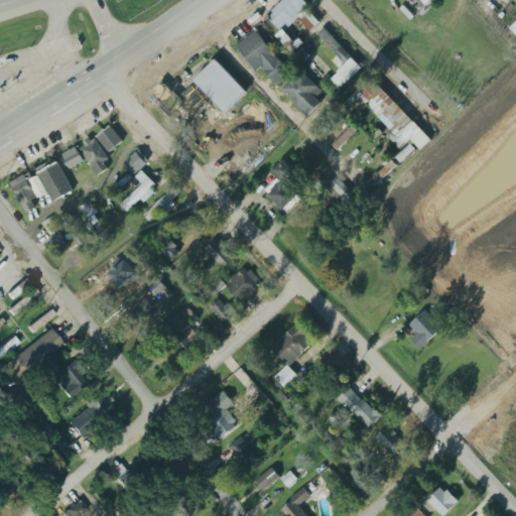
[(282,0),(266,16),(282,32),(297,17),(311,31),(323,20),(301,0),(282,0)]
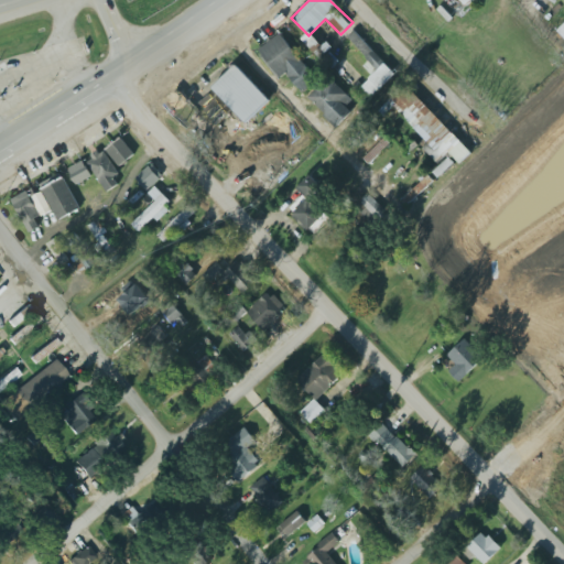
[(317,79),(280,31),(256,50),(279,79),(288,73),(302,93),(317,79)]
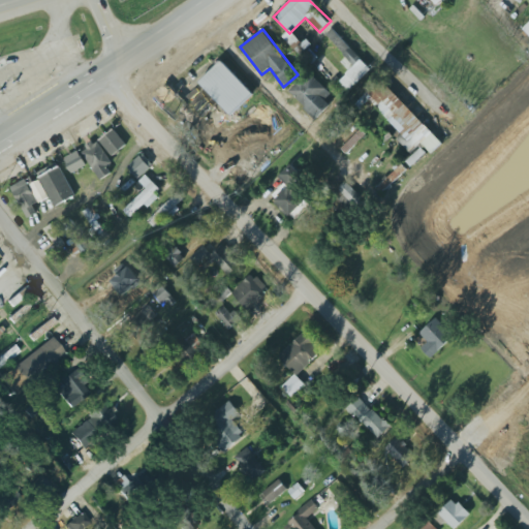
[(371,70),(333,29),(327,35),(347,57),(341,62),(350,71),(336,85),(345,94),(371,70)]
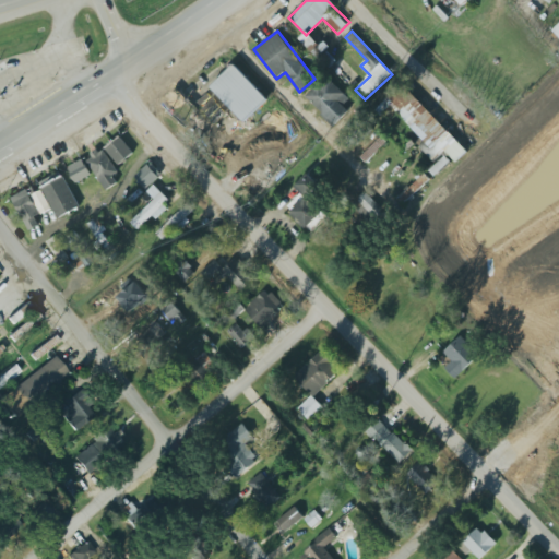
[(308,49),(316,43),(307,32),(299,38),(308,49)]
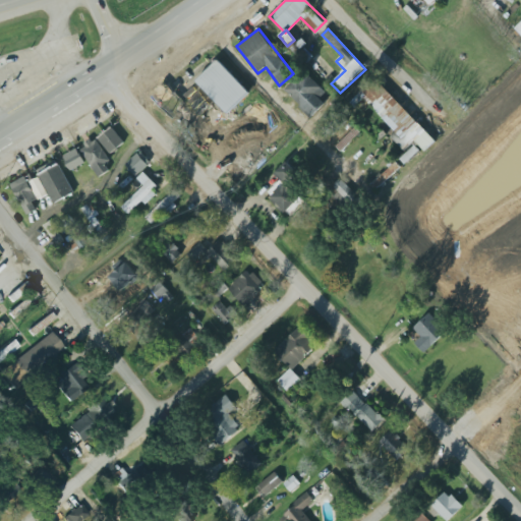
[(314,57),(301,41),(292,48),(305,64),(314,57)]
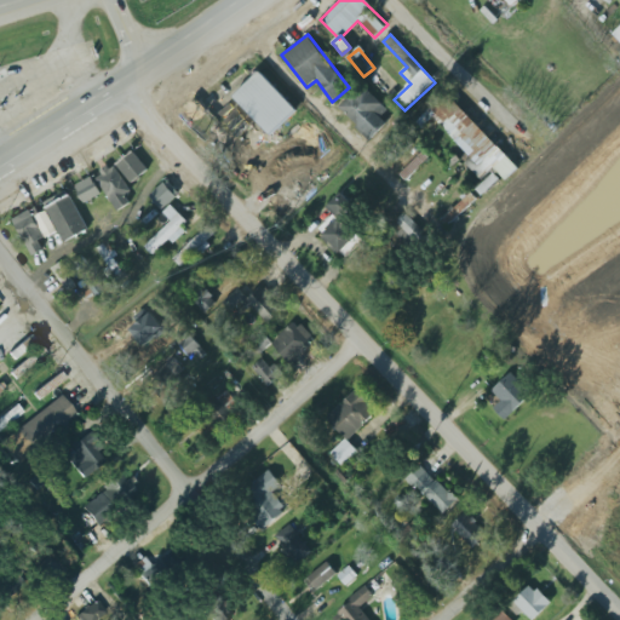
[(297,109),(259,70),(233,96),(271,135),(297,109)]
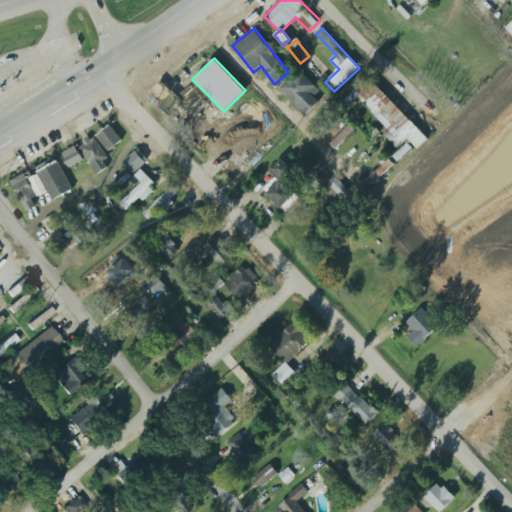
[(314,96),(320,90),(300,69),(280,89),(305,114),(319,101),(314,96)]
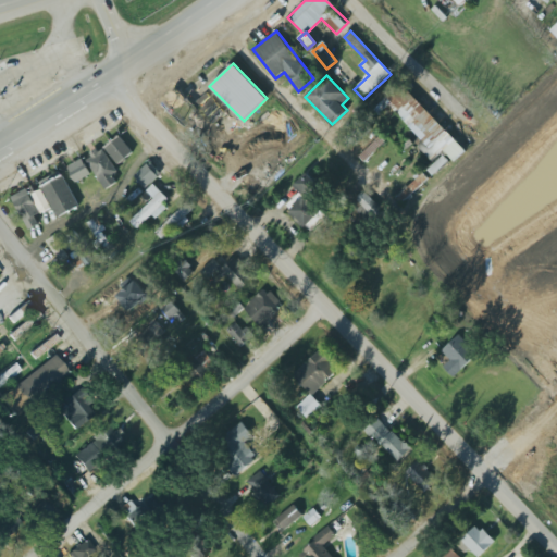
[(403,83),(374,109),(380,114),(387,108),(435,159),(443,151),(454,162),(466,151),(403,83)]
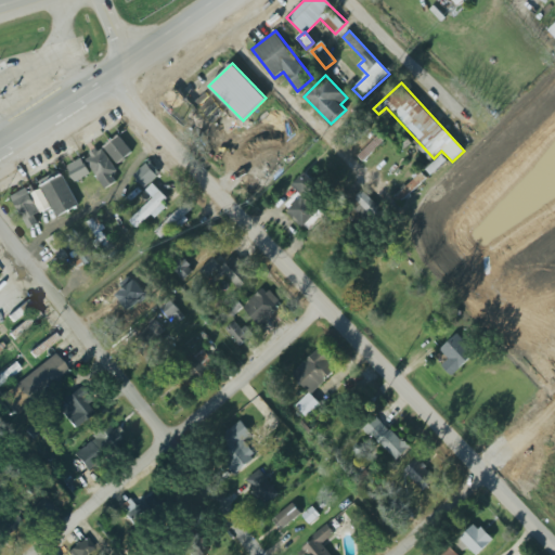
[(119,134),(133,152),(126,158),(118,164),(105,147),(113,141),(119,134)]
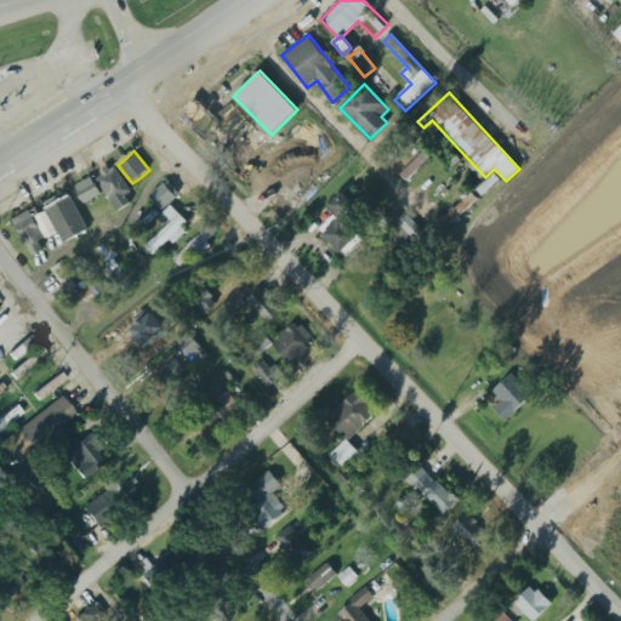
[(97,178),(103,175),(102,171),(106,169),(109,166),(110,170),(115,166),(132,192),(126,197),(131,203),(119,211),(97,178)]
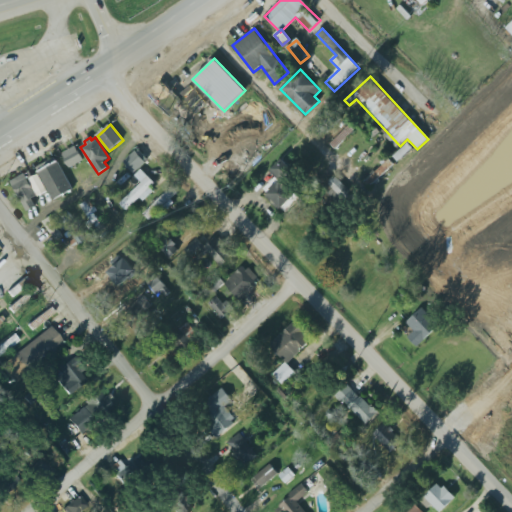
[(412,148),(408,143),(394,156),(398,161),(412,148)]
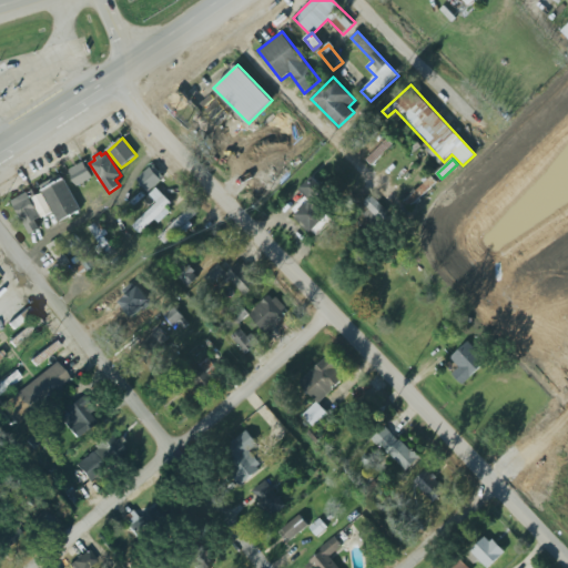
[(79,185),(93,178),(91,171),(88,164),(85,165),(84,162),(70,169),(72,173),(71,173),(74,180),(79,185)]
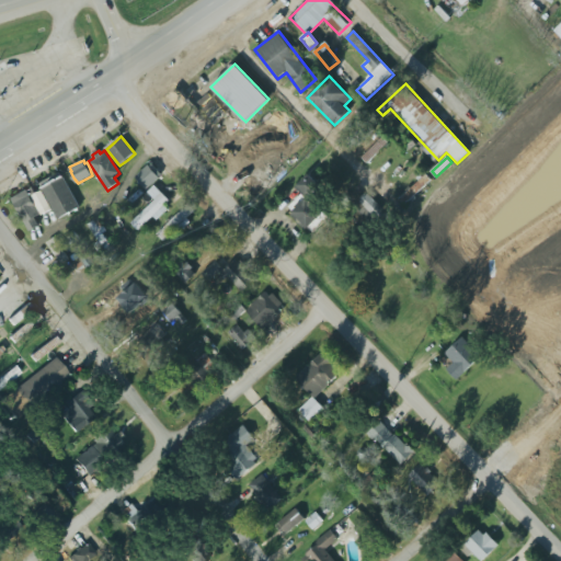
[(136,176),(141,183),(147,190),(160,178),(159,176),(161,174),(152,164),(150,165),(148,164),(136,176)]
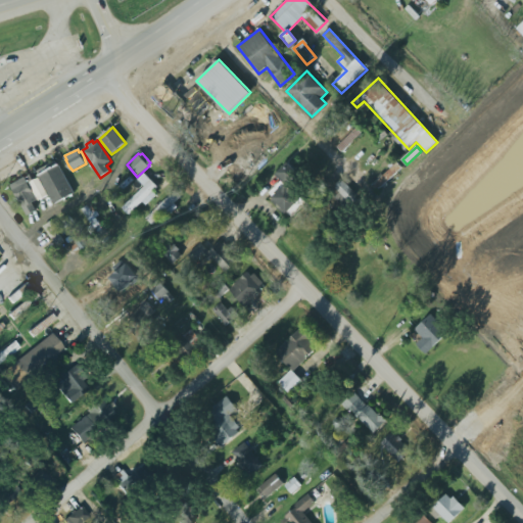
[(276,175),(286,184),(271,199),(286,215),(301,199),(287,185),(299,173),(288,161),(276,175)]
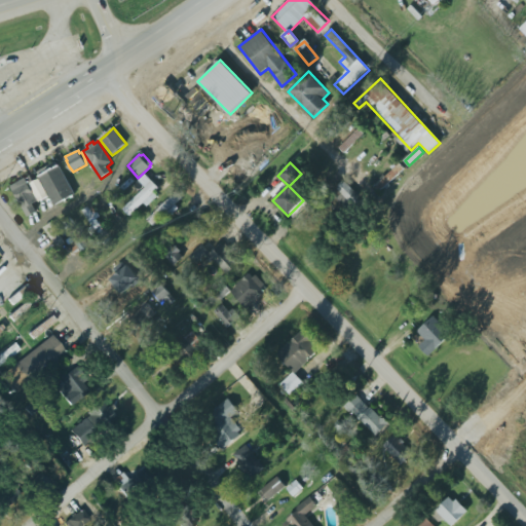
[(39,177),(55,205),(66,199),(75,194),(60,164),(39,177)]
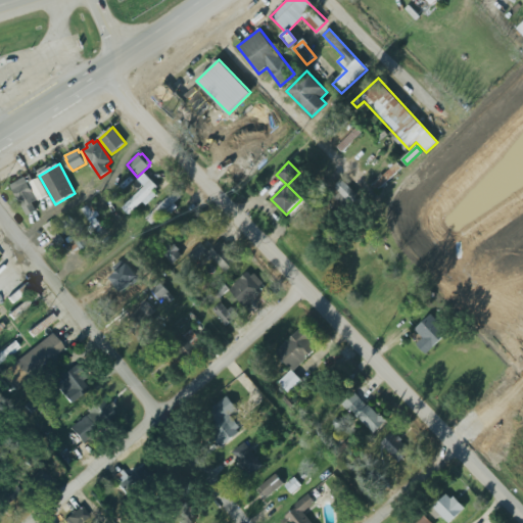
[(35,173),(37,177),(39,176),(49,195),(40,201),(29,181),(31,180),(29,176),(32,175),(35,173)]
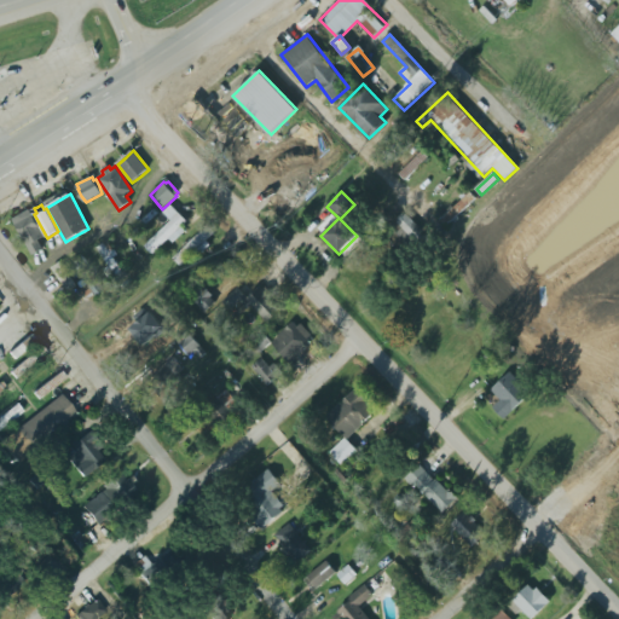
[(179,213),(171,204),(163,212),(172,220),(145,246),(150,250),(152,254),(169,238),(173,243),(186,231),(181,226),(186,220),(179,213)]
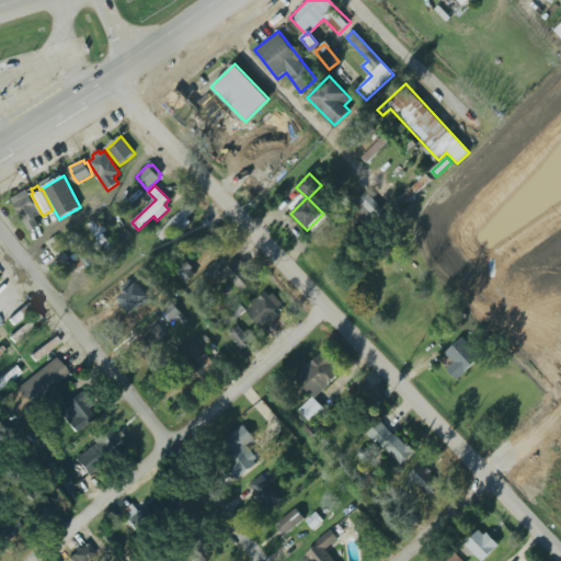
[(27,190),(42,215),(36,218),(41,226),(35,228),(30,231),(12,198),(27,190)]
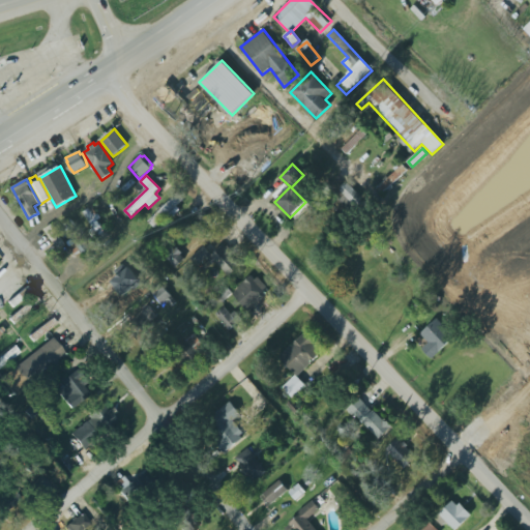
[(154,227),(164,217),(168,223),(175,216),(174,215),(180,210),(176,206),(184,198),(179,192),(148,222),(154,227)]
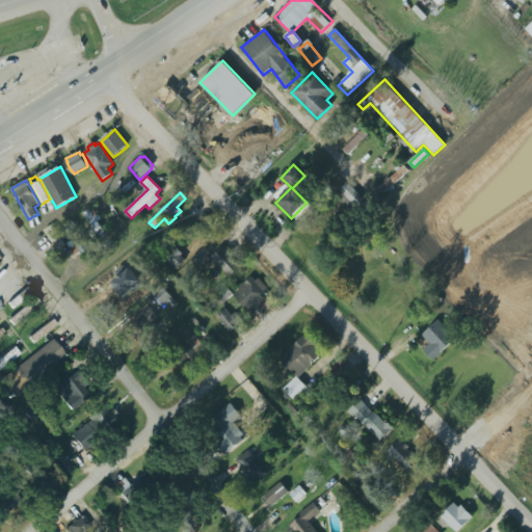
[(89,249),(72,220),(63,225),(73,241),(68,244),(77,258),(89,249)]
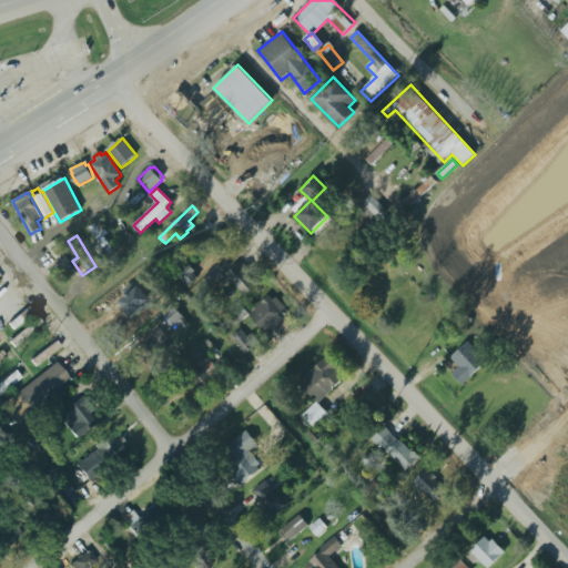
[(49,245),(61,267),(69,263),(57,241),(49,245)]
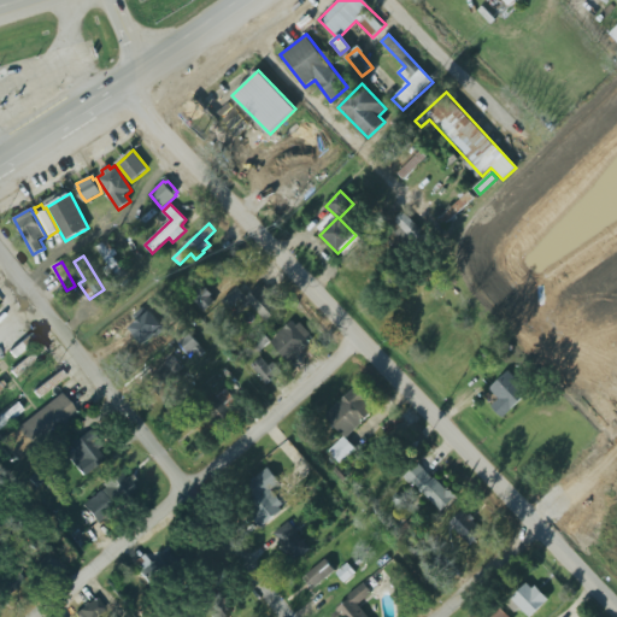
[(283,307),(264,283),(247,298),(238,287),(222,300),(230,311),(245,299),(264,323),(283,307)]
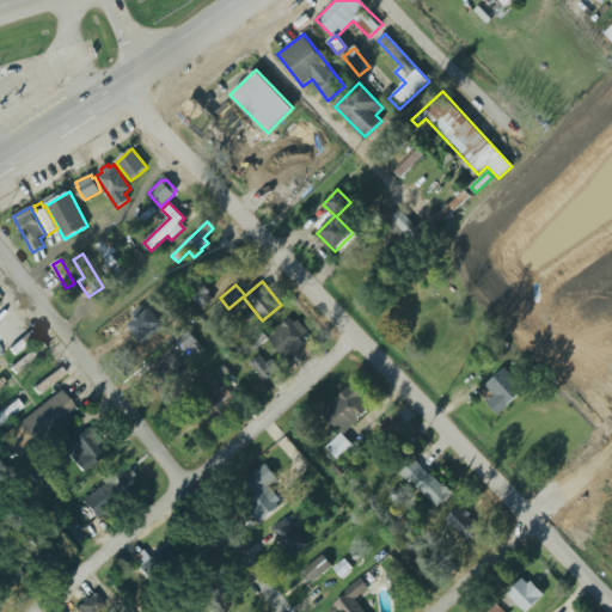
[(190,294),(202,308),(215,299),(203,285),(190,294)]
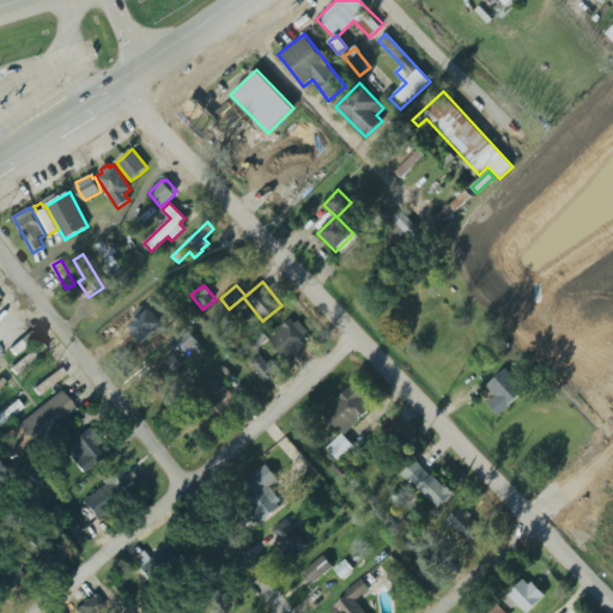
[(182,325),(153,289),(141,298),(171,334),(182,325)]
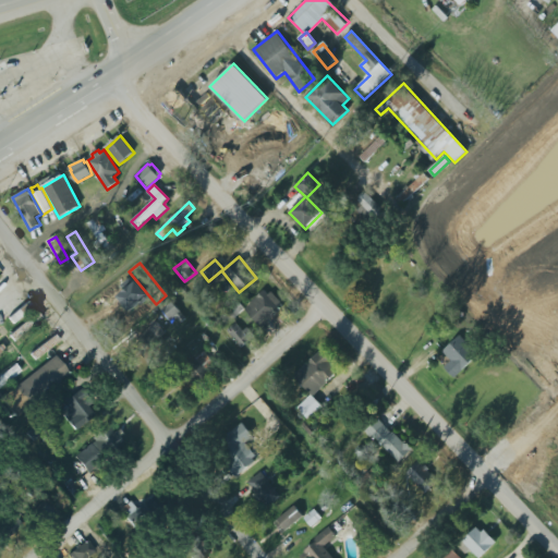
[(105,290),(113,301),(129,289),(120,278),(105,290)]
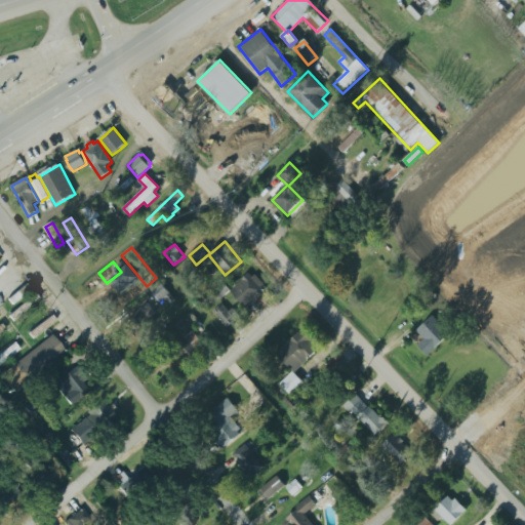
[(230,290),(247,309),(267,290),(250,272),(230,290)]
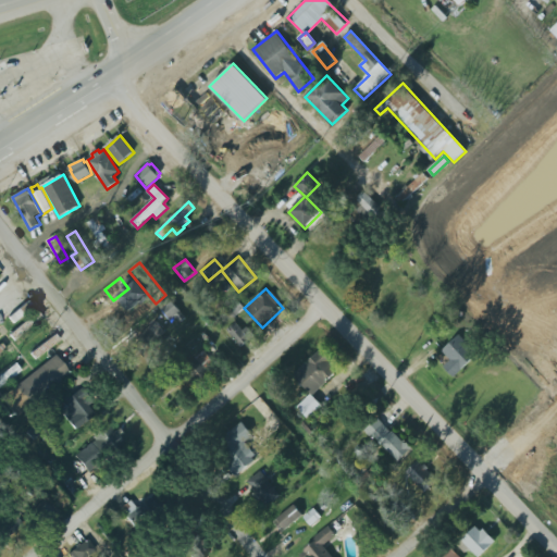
[(42,320),(38,312),(9,332),(13,339),(42,320)]
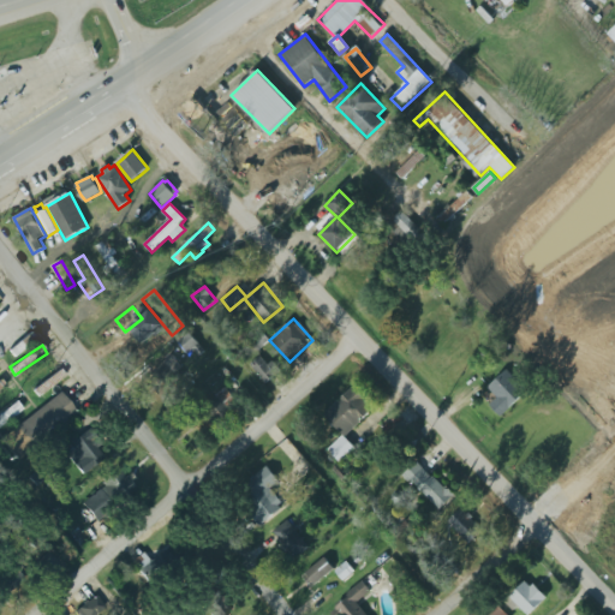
[(251,365),(267,383),(279,372),(263,354),(251,365)]
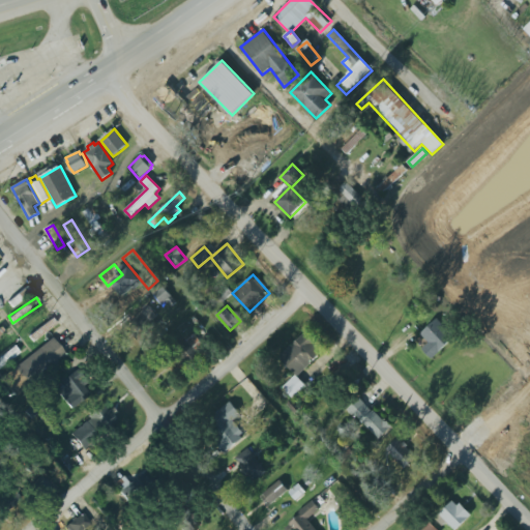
[(160,325),(148,307),(128,322),(142,340),(160,325)]
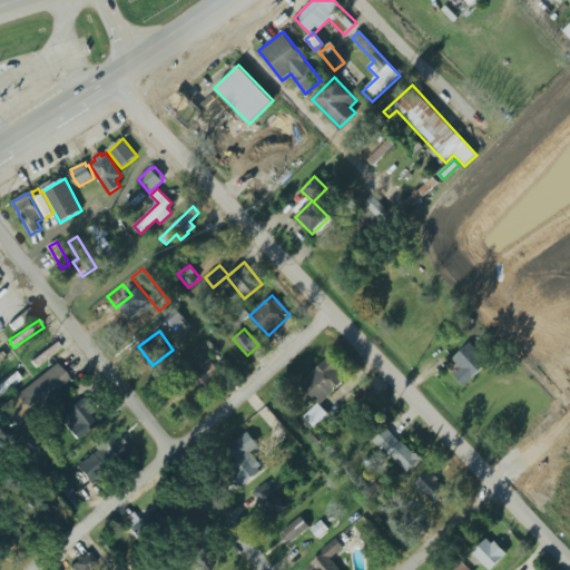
[(60,349),(55,342),(30,360),(36,367),(60,349)]
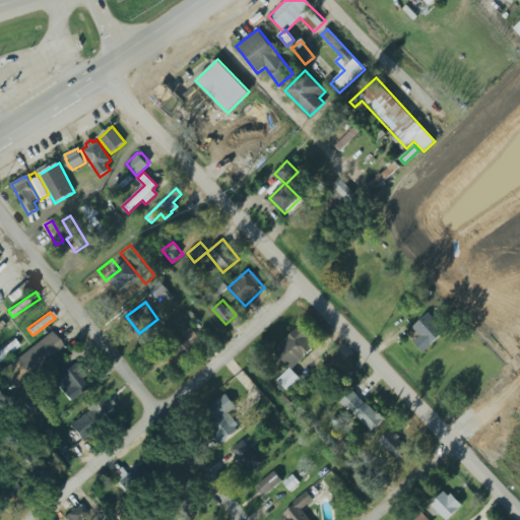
[(413,327),(420,334),(414,341),(425,351),(446,330),(428,312),(413,327)]
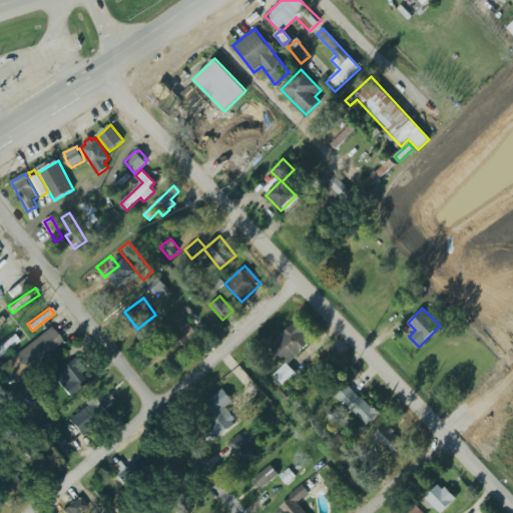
[(313,339),(295,321),(270,345),(287,362),(274,375),(283,385),(296,372),(288,364),(313,339)]
